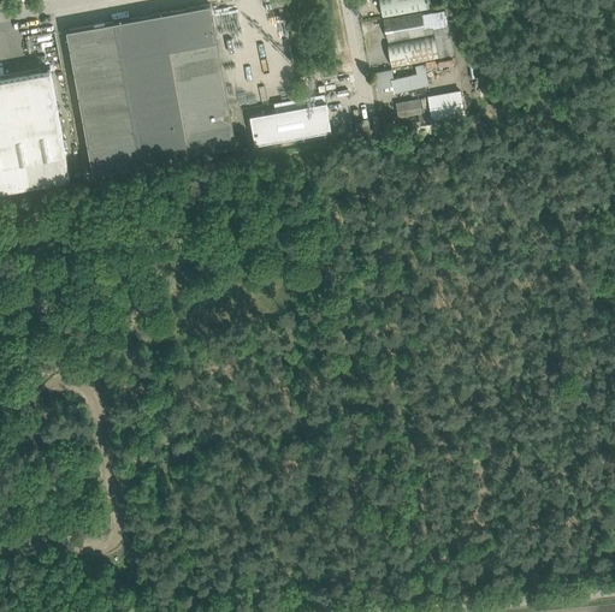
[(429,12),(426,0),(378,0),(382,21),(429,12)]
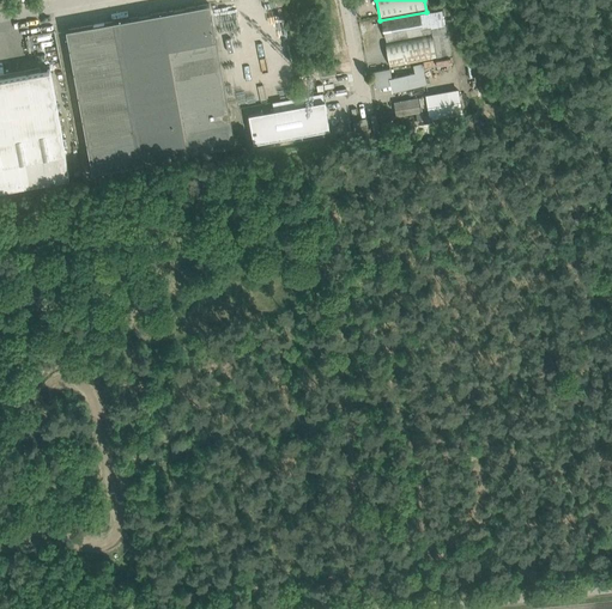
[(66,32),(68,44),(92,176),(140,166),(235,148),(208,7),(66,32)]
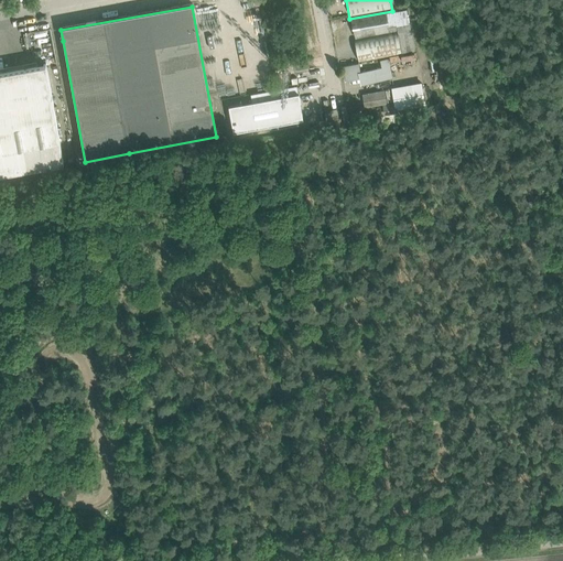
[(350,21),(354,41),(410,31),(405,11),(386,15),(385,13),(350,21)]
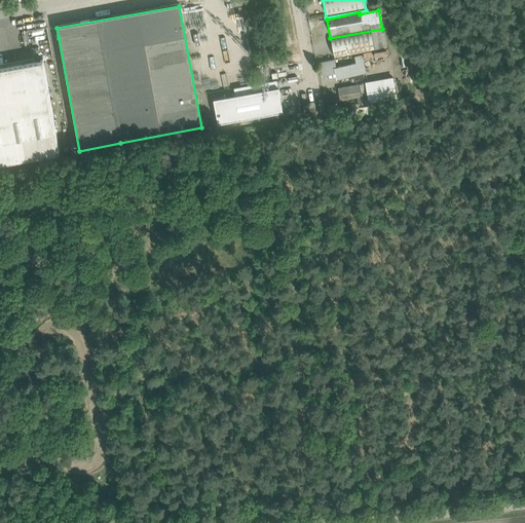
[(386,50),(382,29),(330,38),(334,61),(344,59),(386,50)]
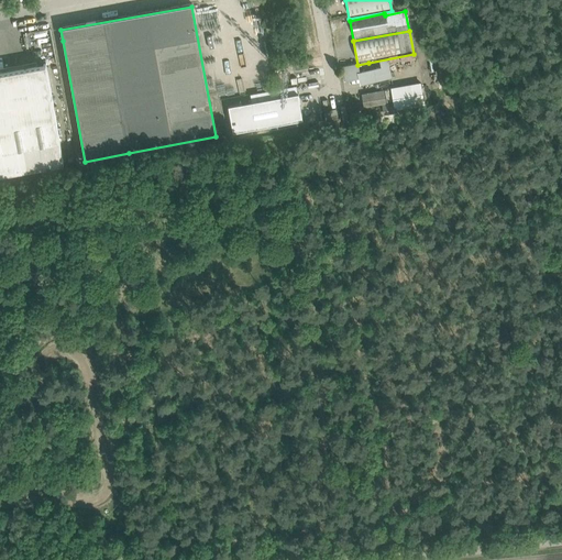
[(379,70),(370,73),(360,75),(362,87),(389,80),(386,62),(378,64),(379,70)]
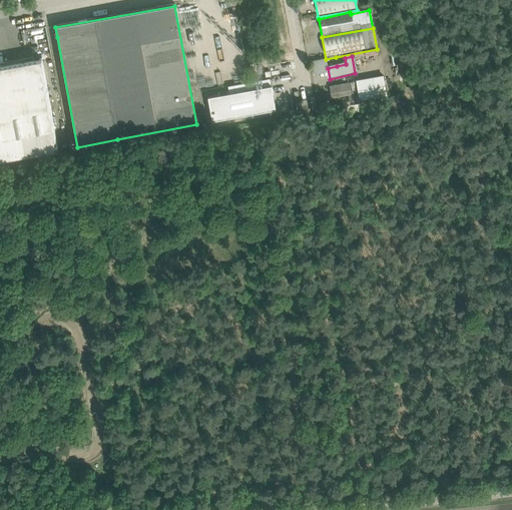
[(41,60),(0,67),(0,160),(57,149),(43,70),(41,60)]
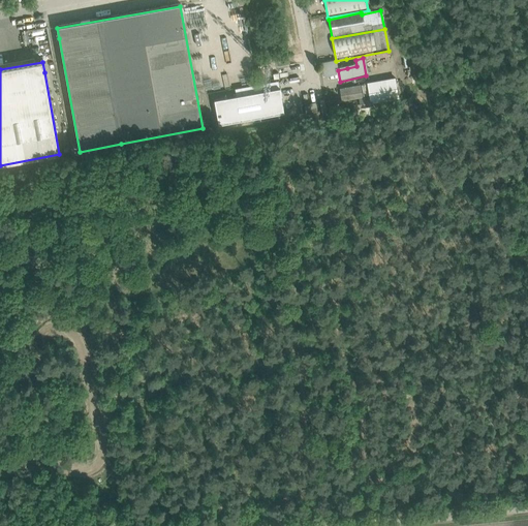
[(359,101),(360,107),(397,101),(394,82),(368,86),(370,99),(363,100),(359,101)]
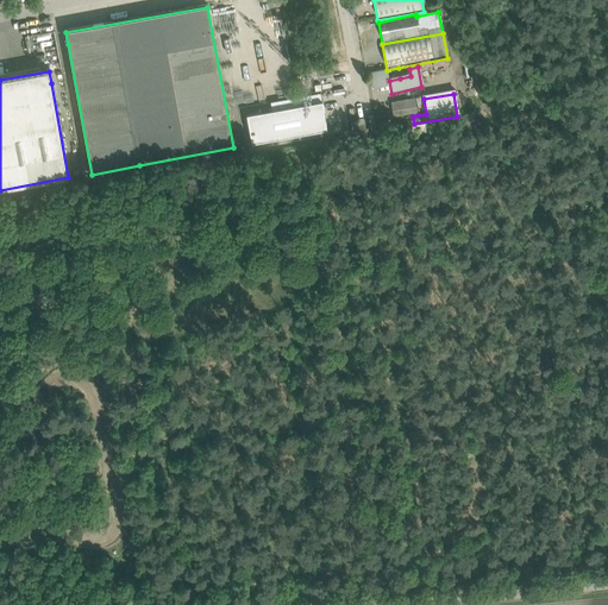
[(415,101),(397,104),(400,119),(413,117),(418,115),(415,101)]
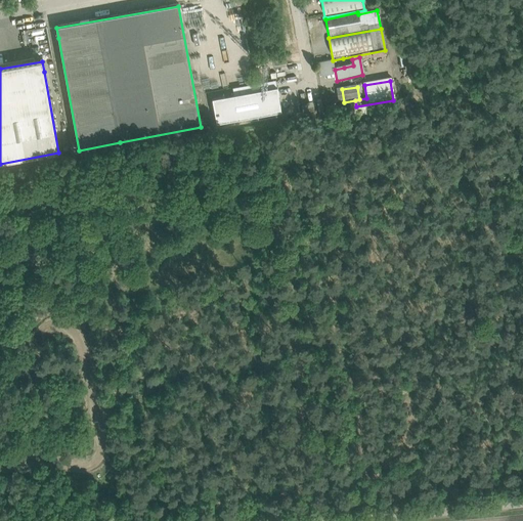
[(276,89),(212,100),(217,125),(281,113),(276,89)]
